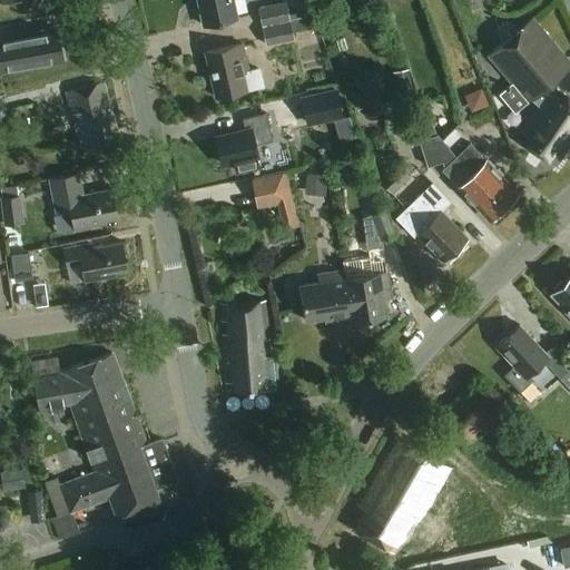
[(196,0),(203,26),(236,19),(232,0),(196,0)]
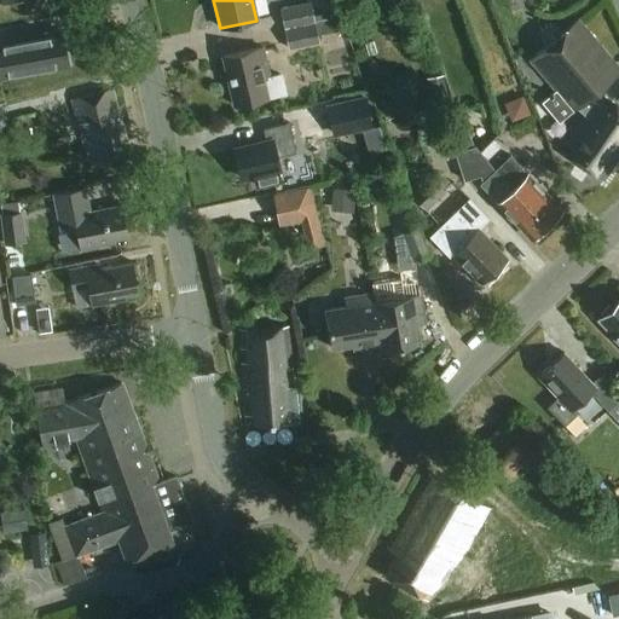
[(287,27),(317,21),(312,0),(311,0),(282,6),(287,27)]
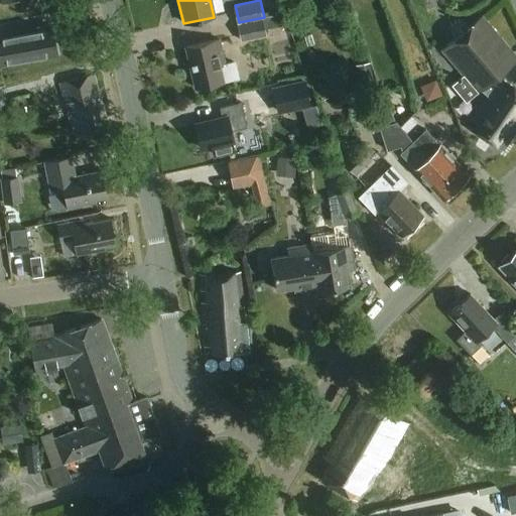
[(272,17),(275,27),(285,25),(283,14),(272,17)]
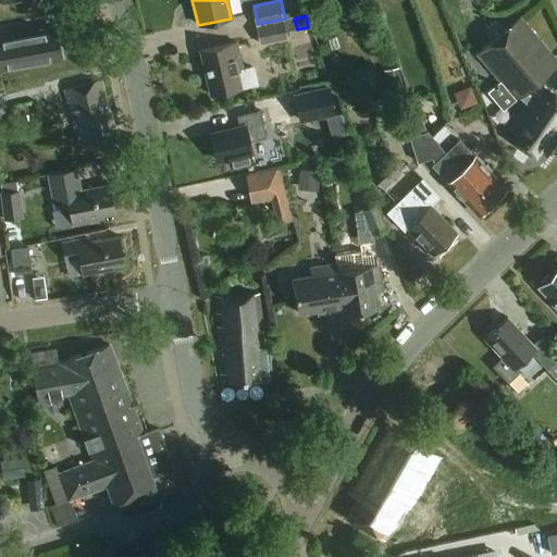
[(285,19),(258,24),(261,42),(288,37),(285,19)]
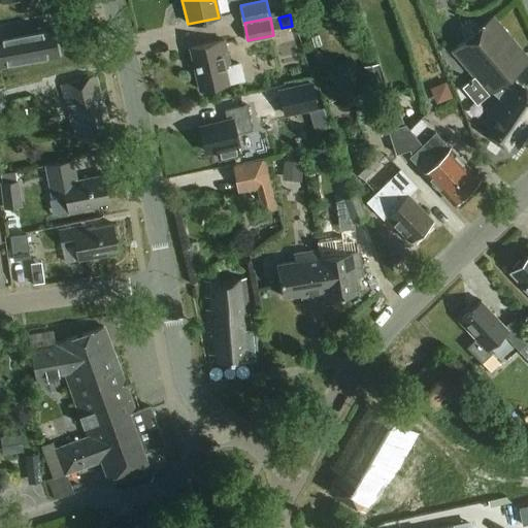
[(527,60),(493,19),(455,53),(474,76),(491,95),(493,94),(503,84),(527,61),(527,60)]
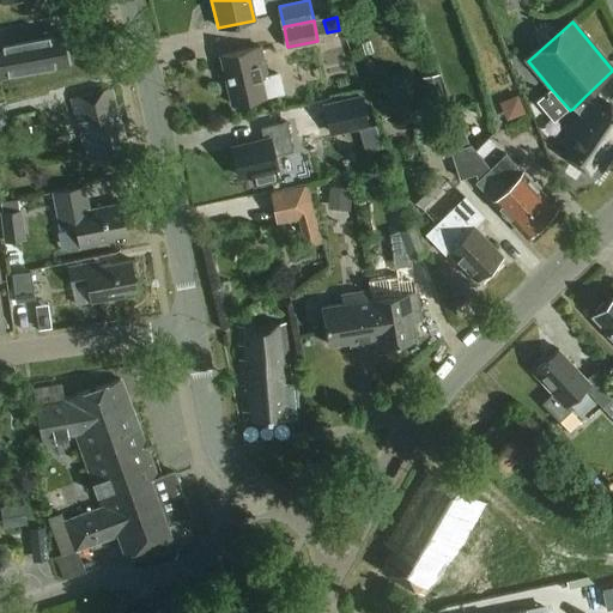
[(0,78),(7,77),(25,73),(67,65),(61,32),(0,44),(0,78)]
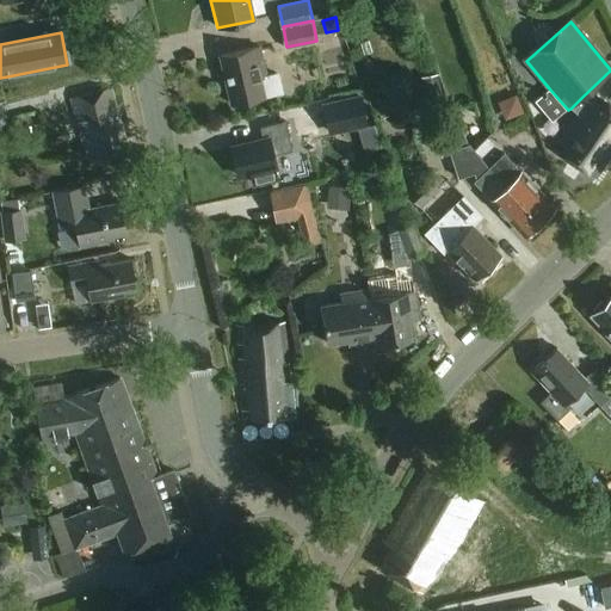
[(259,48),(220,57),(230,104),(263,97),(283,93),(278,73),(265,75),(259,48)]
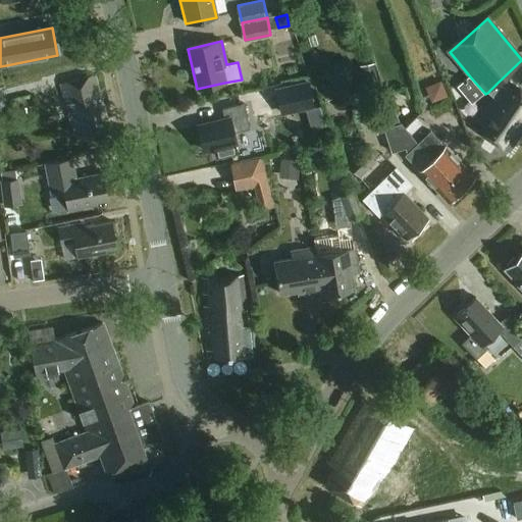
[(373,63),(359,66),(361,77),(375,74),(373,63)]
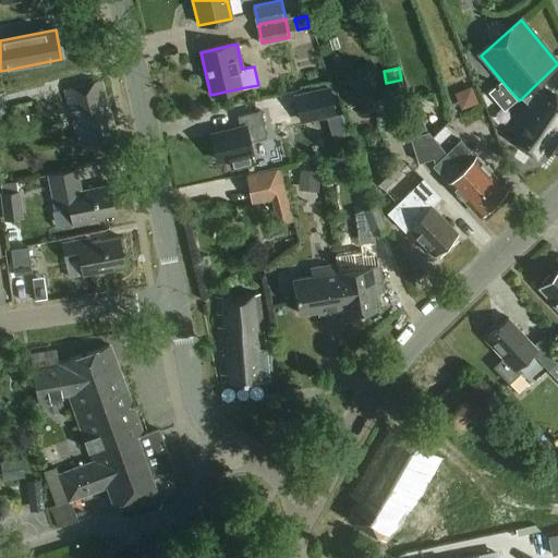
[(113,125),(102,82),(65,92),(80,147),(109,140),(106,128),(113,125)]
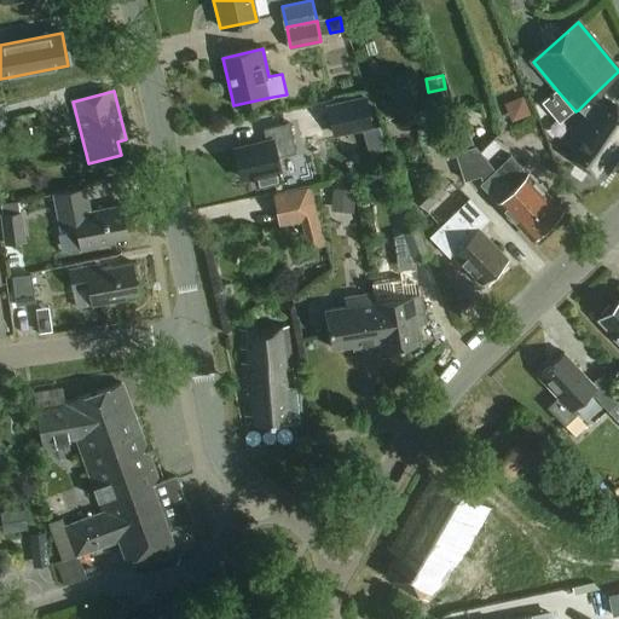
[(618,106),(601,94),(566,146),(574,152),(570,158),(605,183),(618,161),(618,106)]
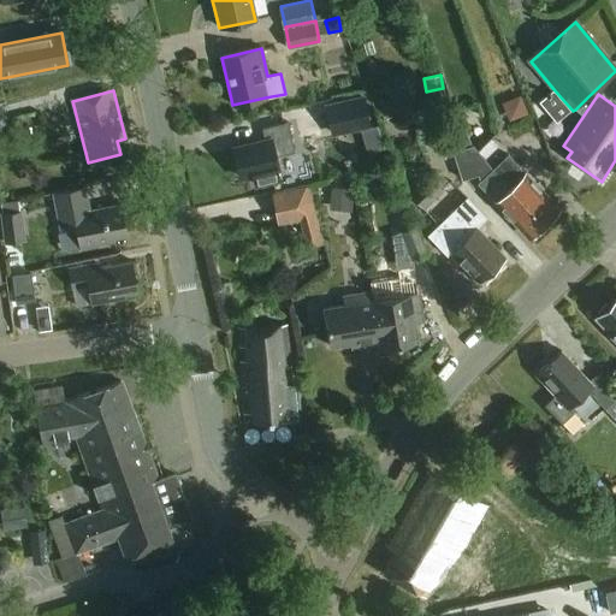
[(324,105),(331,135),(371,125),(363,95),(324,105)]
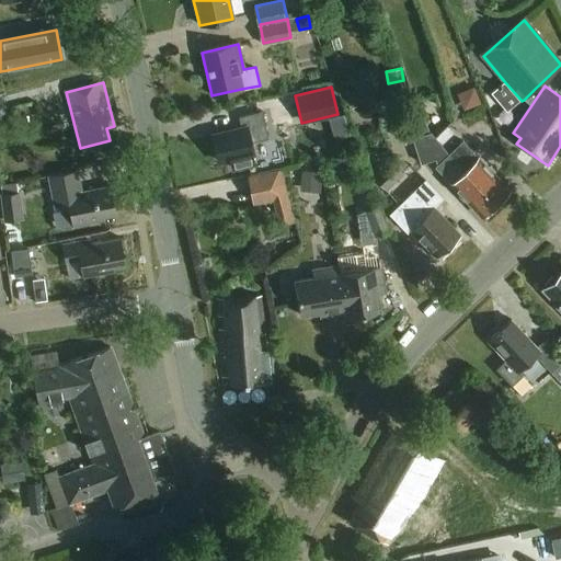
[(241,129),(212,136),(218,162),(230,159),(232,169),(253,163),(251,155),(253,153),(250,142),(267,139),(261,113),(239,117),(241,129)]
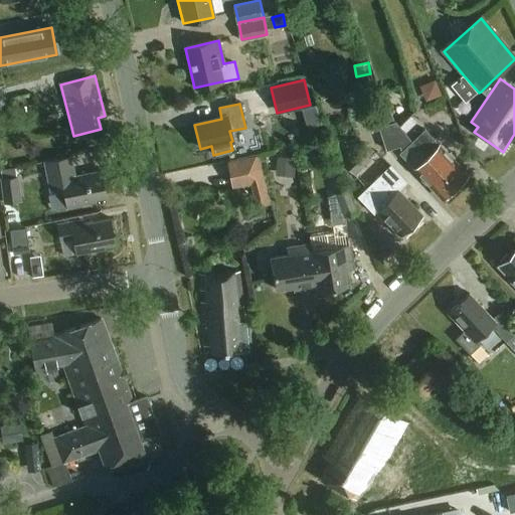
[(316,106),(302,110),(308,129),(322,125),(316,106)]
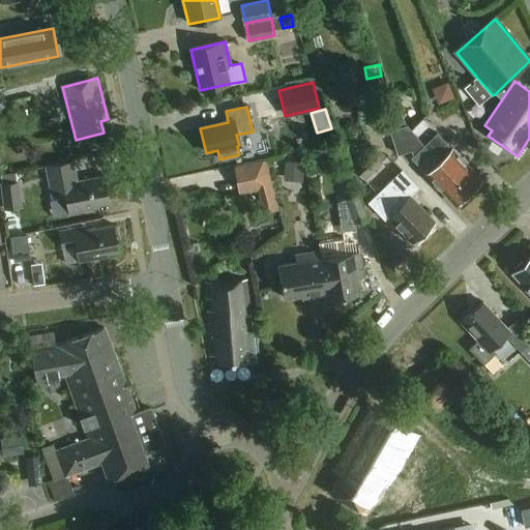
[(394,110),(382,114),(387,127),(400,123),(394,110)]
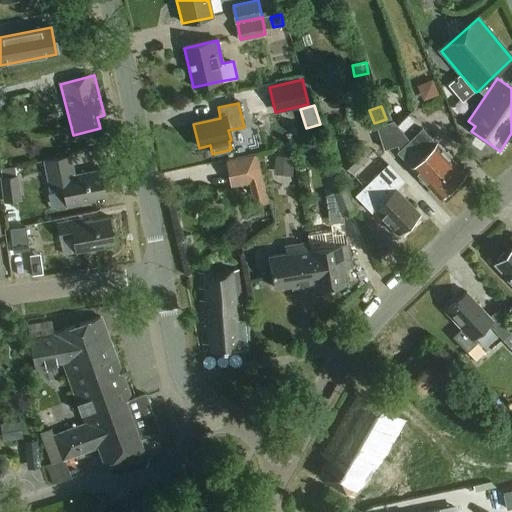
[(422,131),(410,143),(452,186),(455,184),(460,183),(463,180),(463,176),(465,174),(452,161),(452,156),(449,152),(445,153),(436,144),(436,145),(422,131)]
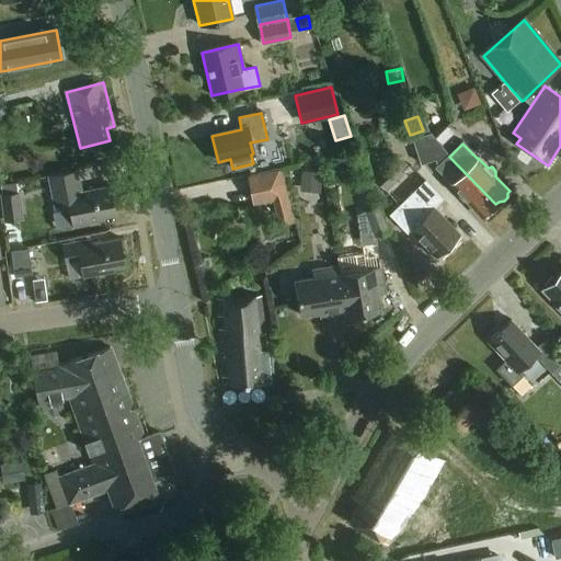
[(495,204),(449,157),(437,169),(453,184),(451,185),(460,195),(460,199),(464,203),(467,202),(482,217),(495,204)]
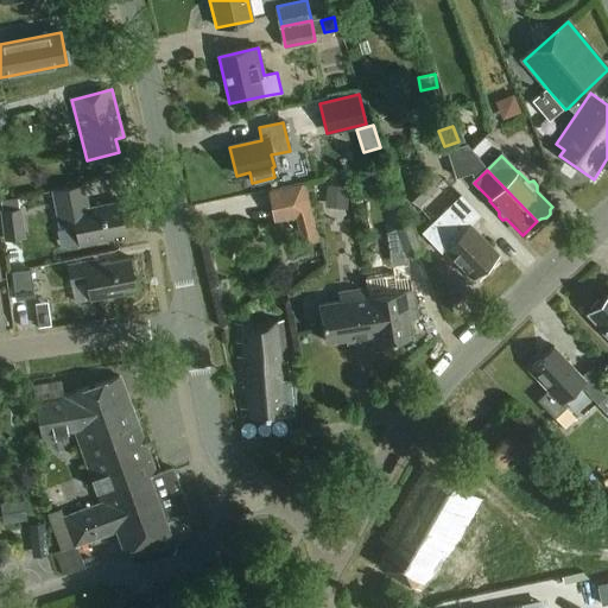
[(417,207),(437,189),(423,173),(404,192),(417,207)]
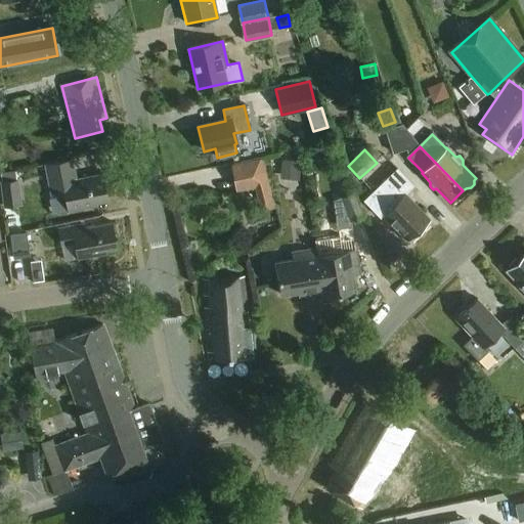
[(238,162),(242,171),(245,184),(267,178),(261,156),(238,162)]
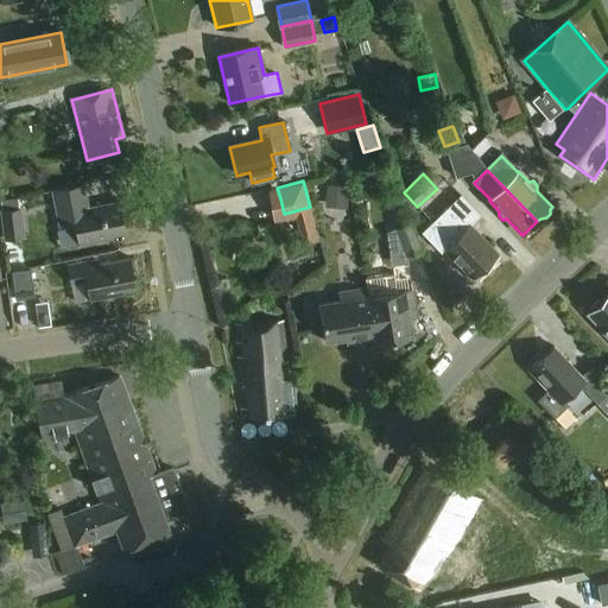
[(328,184),(325,206),(348,208),(350,185),(328,184)]
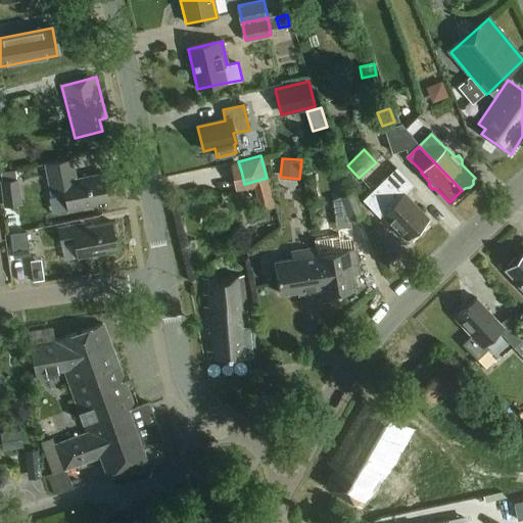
[(76,179),(72,159),(45,164),(51,196),(64,194),(67,210),(97,204),(96,201),(107,199),(103,174),(76,179)]
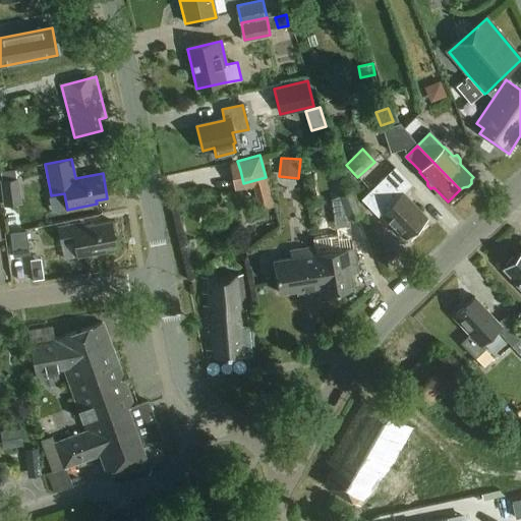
[(415,232),(427,220),(404,194),(412,187),(395,169),(364,199),(380,215),(383,213),(384,214),(385,219),(388,223),(392,223),(407,238),(408,237),(411,240),(417,234),(415,232)]
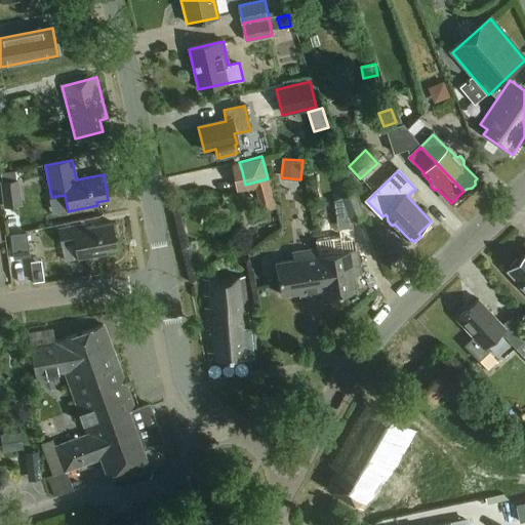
[(17,180),(16,180),(15,171),(0,173),(2,183),(1,183),(4,207),(6,207),(7,220),(22,218),(19,205),(21,205),(17,180)]
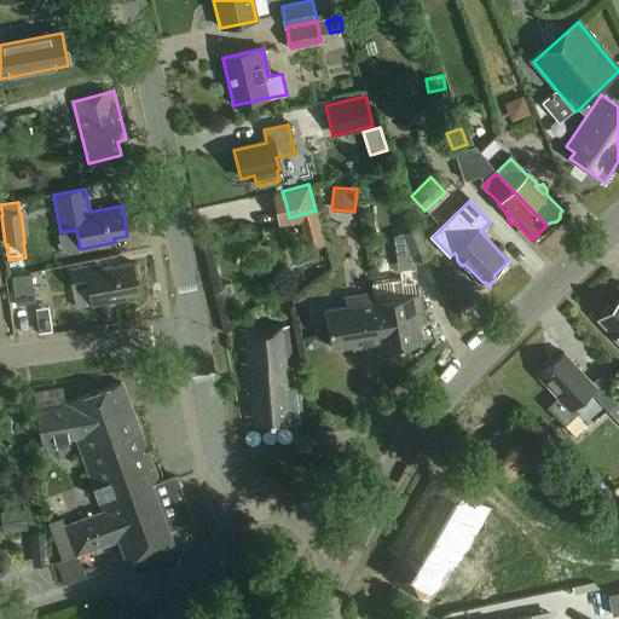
[(416,262),(431,256),(420,229),(405,233),(408,241),(416,262)]
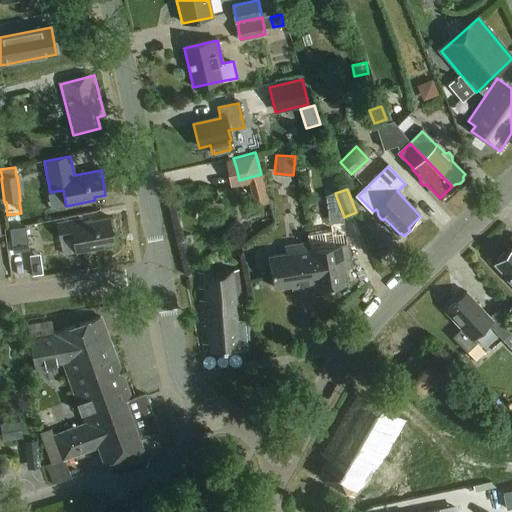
[(344,217),(337,199),(326,199),(334,240),(347,237),(344,217)]
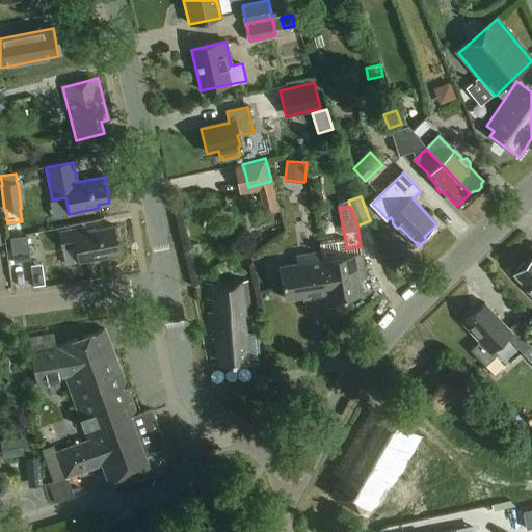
[(107,255),(120,251),(114,225),(86,231),(85,227),(58,232),(62,248),(75,246),(79,263),(108,257),(107,255)]
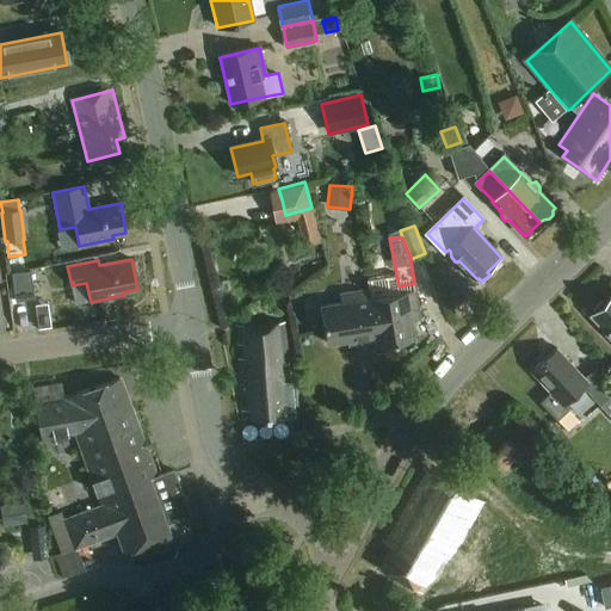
[(8,302),(16,301),(35,298),(31,270),(5,273),(8,302)]
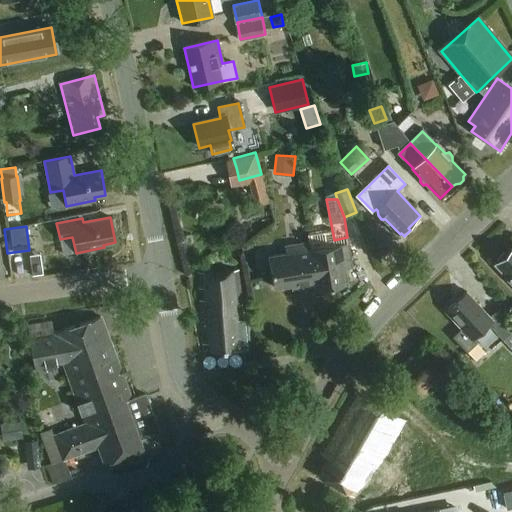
[(316,286),(316,290),(348,285),(344,260),(351,258),(347,237),(334,240),(335,247),(311,251),(310,251),(316,286)]
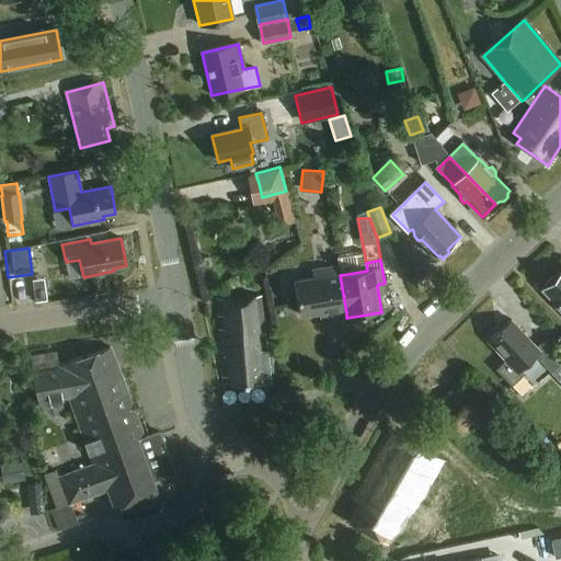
[(332,316),(346,313),(340,275),(341,275),(340,267),(312,272),(315,279),(296,282),(301,317),(332,311),(332,316)]
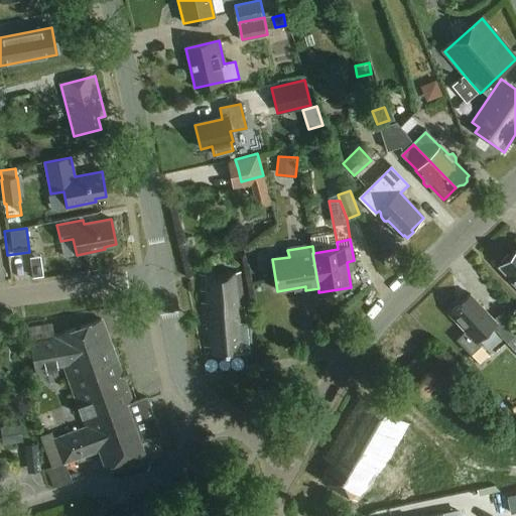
[(515,252),(511,257),(509,255),(501,262),(503,264),(500,267),(512,280),(509,282),(515,289),(515,252)]
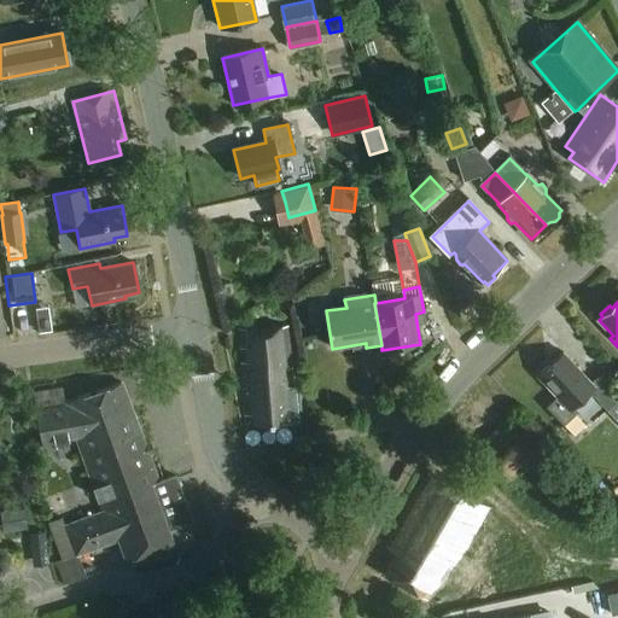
[(50,325),(38,327),(39,336),(52,334),(50,325)]
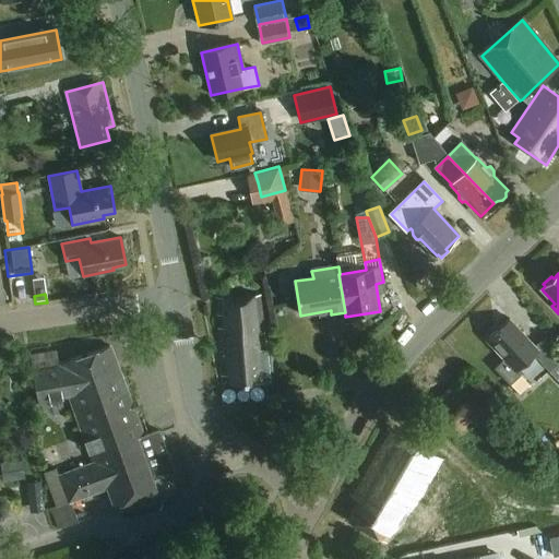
[(266,351),(260,297),(216,299),(217,317),(227,316),(228,330),(218,331),(223,377),(232,377),(233,385),(270,383),(270,382),(269,371),(272,371),(271,357),(268,357),(266,351)]
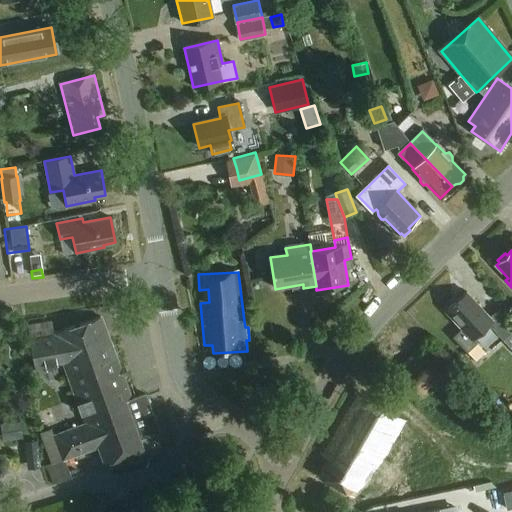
[(446,312),(462,329),(454,337),(467,352),(477,343),(473,339),(488,325),(503,340),(511,331),(511,329),(498,310),(490,316),(467,292),(446,312)]
